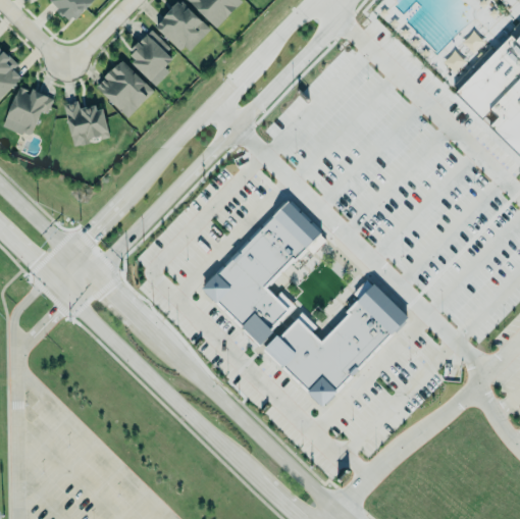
[(54,0),(50,4),(73,26),(97,0),(54,0)]
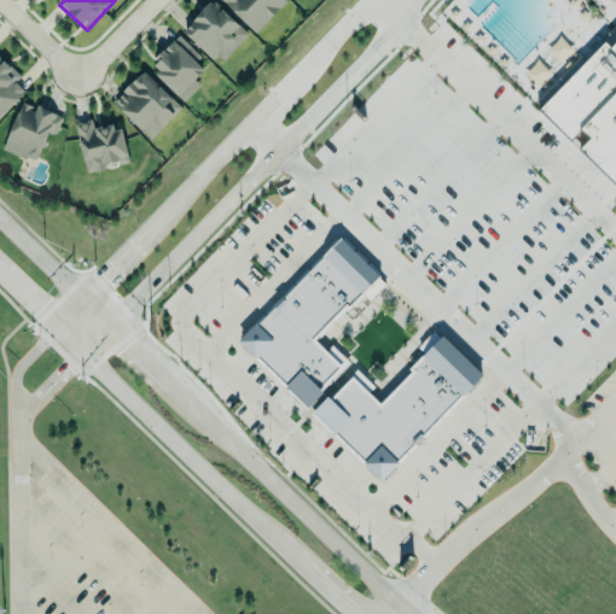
[(221,0),(286,0),(291,5),(259,37),(221,0)]
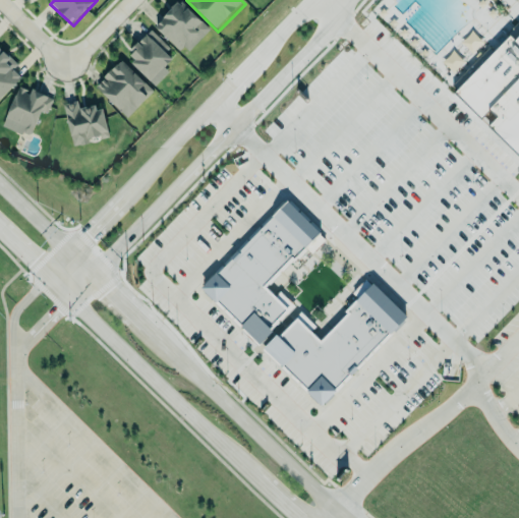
[(179,5),(164,20),(166,21),(157,31),(167,40),(167,39),(182,53),(186,49),(190,54),(212,32),(190,11),(188,13),(179,5)]
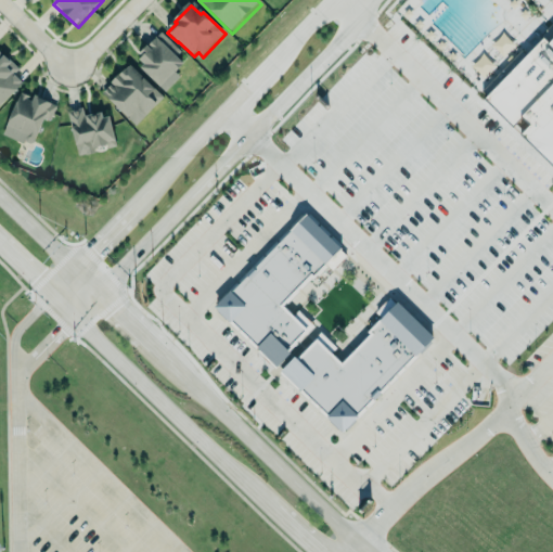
[(486,94),(552,157),(552,36),(551,38),(544,34),(486,94)]
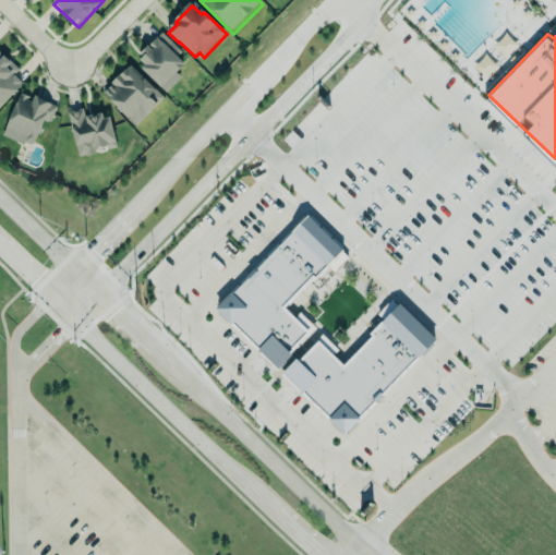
[(142,62),(146,59),(143,56),(149,48),(150,49),(165,35),(184,55),(180,59),(185,65),(184,67),(185,69),(179,75),(183,80),(168,94),(164,89),(144,71),(147,68),(142,62)]
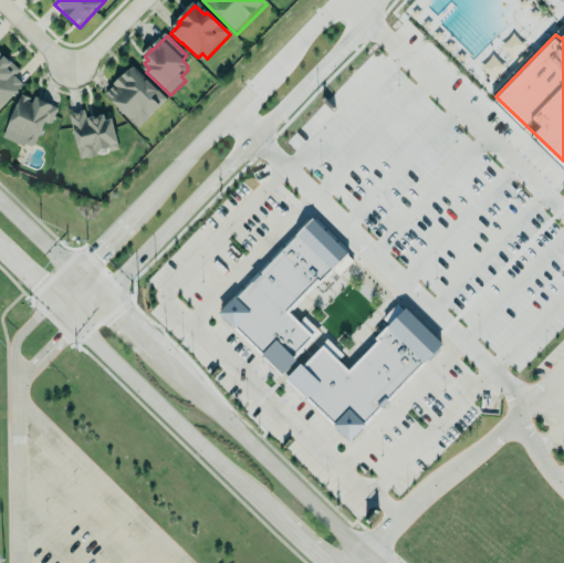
[(20,73),(0,53),(0,113),(24,86),(16,77),(20,73)]
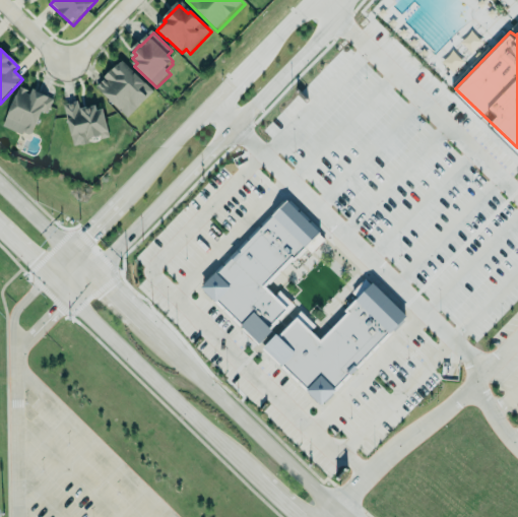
[(96,89),(129,120),(154,92),(122,62),(96,89)]
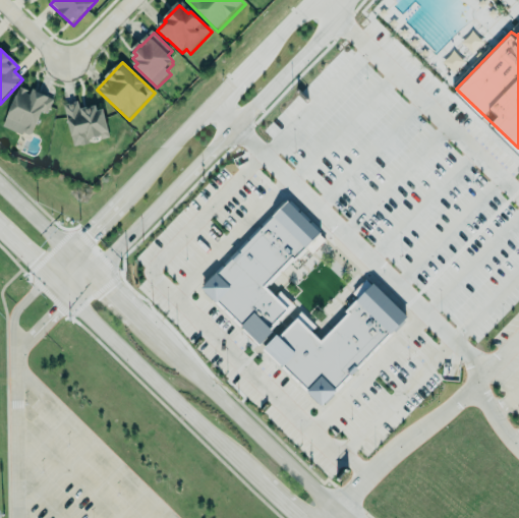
[(5,130),(33,139),(42,114),(49,116),(55,101),(33,93),(32,95),(18,90),(5,130)]
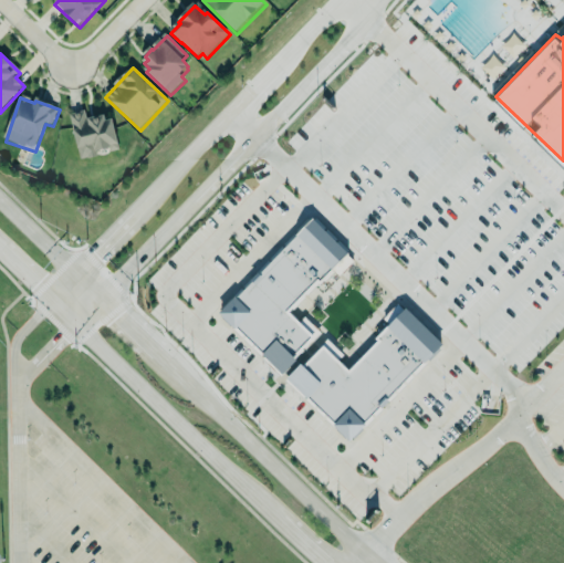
[(113,117),(87,123),(86,113),(71,116),(81,162),(121,153),(113,117)]
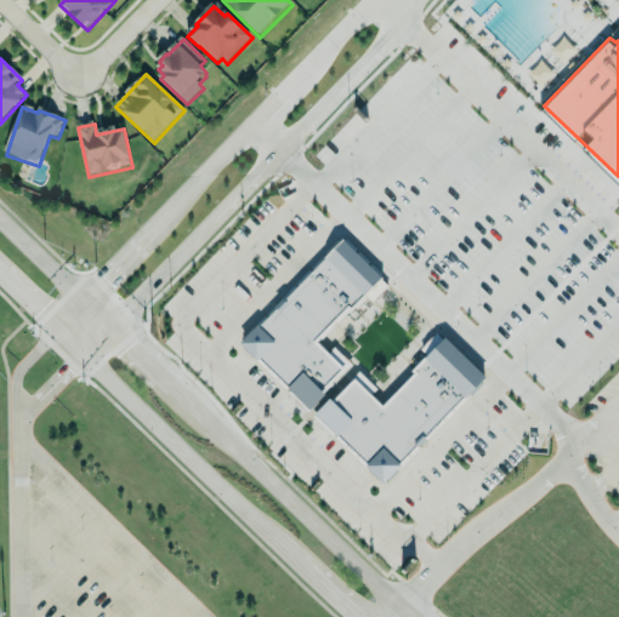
[(345,238),(382,275),(353,306),(350,303),(314,340),(341,366),(322,384),(327,389),(311,406),(244,340),(345,238)]
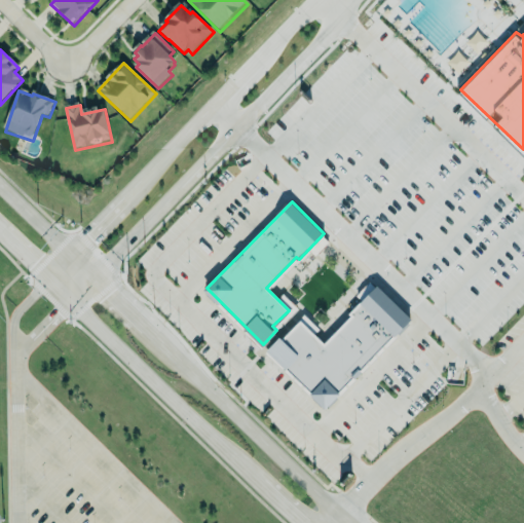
[(268,348),(281,336),(284,339),(302,321),(324,342),(350,315),(348,313),(377,283),(413,318),(327,406),(268,348)]
